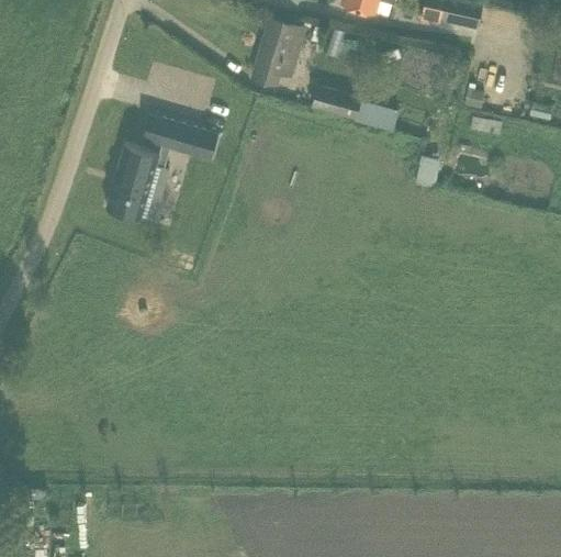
[(394,0),(340,0),(339,4),(373,14),(378,1),(393,6),(394,0)]
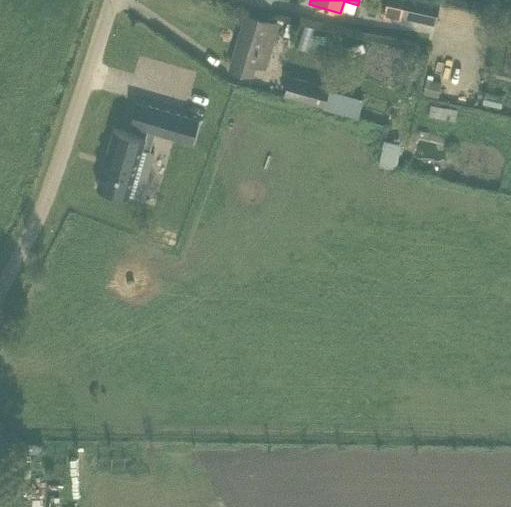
[(440,7),(409,0),(387,0),(383,19),(401,23),(402,19),(435,27),(440,7)]
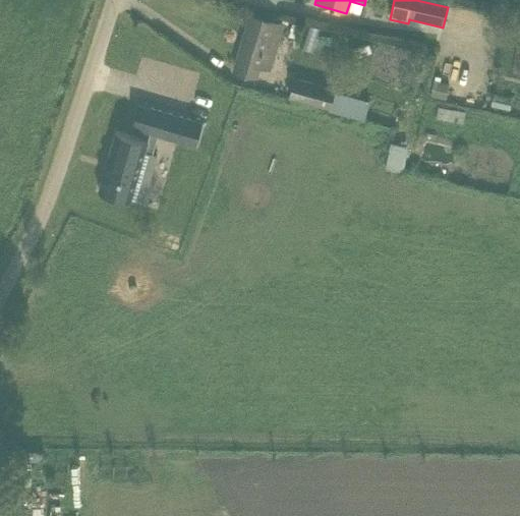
[(267,72),(280,27),(249,18),(233,72),(253,78),(256,69),(267,72)]
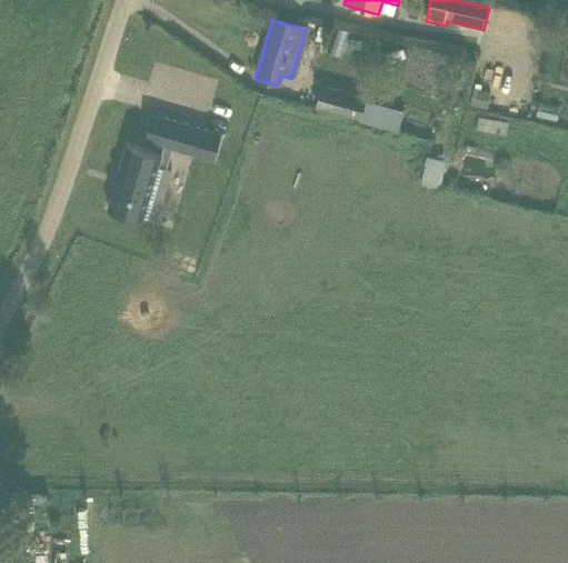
[(316,109),(358,121),(365,99),(321,88),(316,109)]
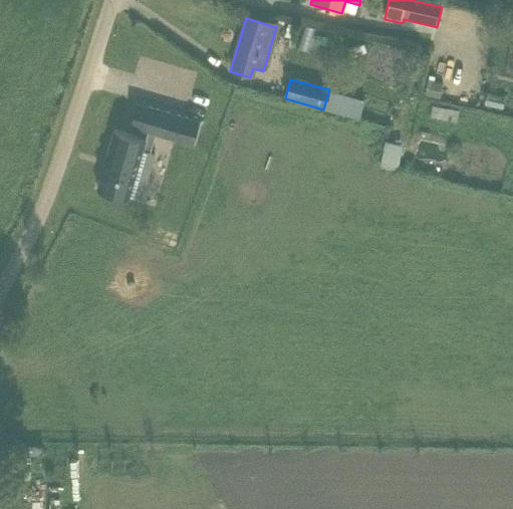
[(136,105),(129,130),(147,135),(148,135),(149,131),(175,139),(174,143),(192,148),(199,123),(136,105)]
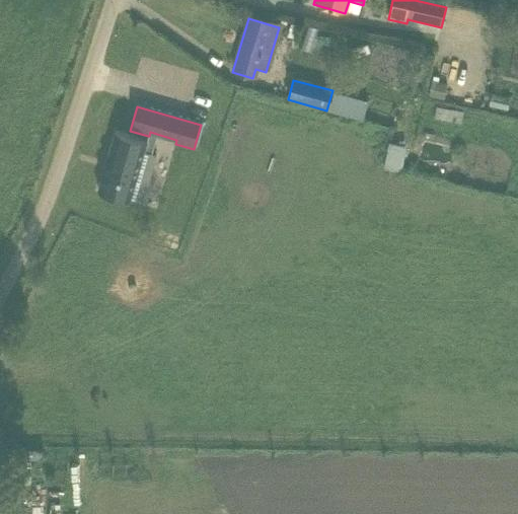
[(115,134),(97,194),(129,203),(129,202),(131,202),(141,205),(155,157),(151,156),(143,153),(145,147),(146,143),(129,138),(115,134)]
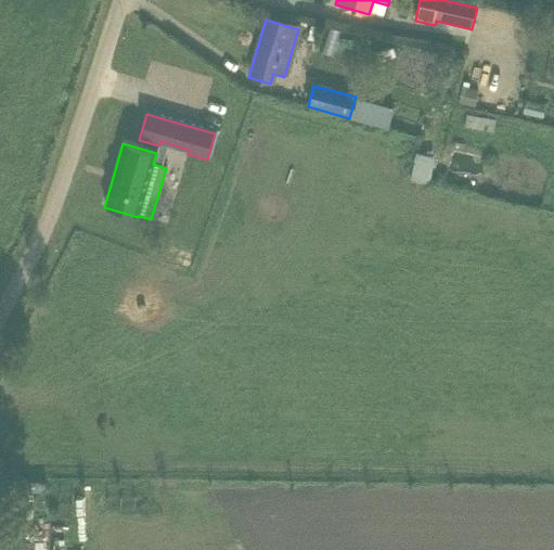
[(410,181),(429,184),(434,157),(414,154),(410,181)]
